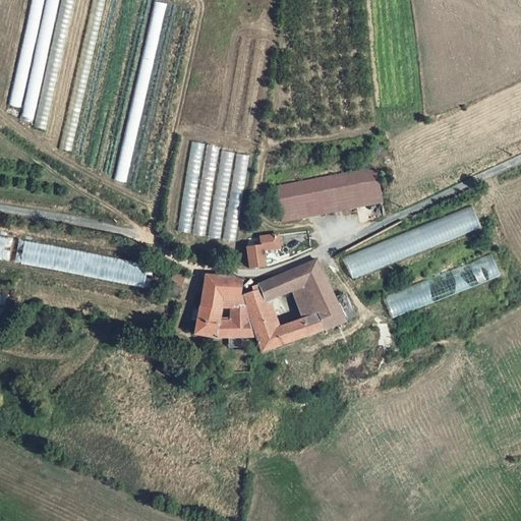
[(19,119),(36,122),(59,0),(30,0),(10,105),(22,108),(19,119)]
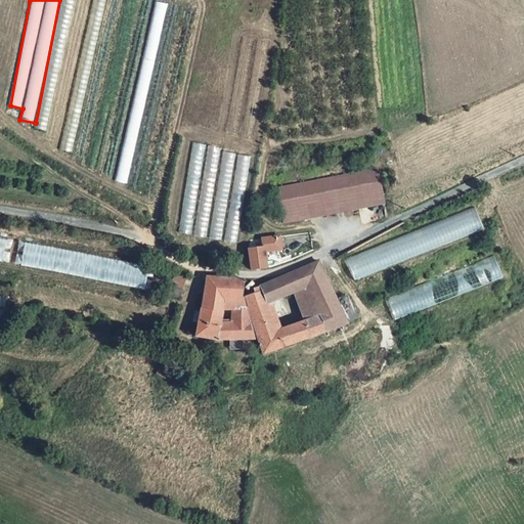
[(192,142),(179,233),(237,242),(250,155),(221,150),(222,146),(192,142)]
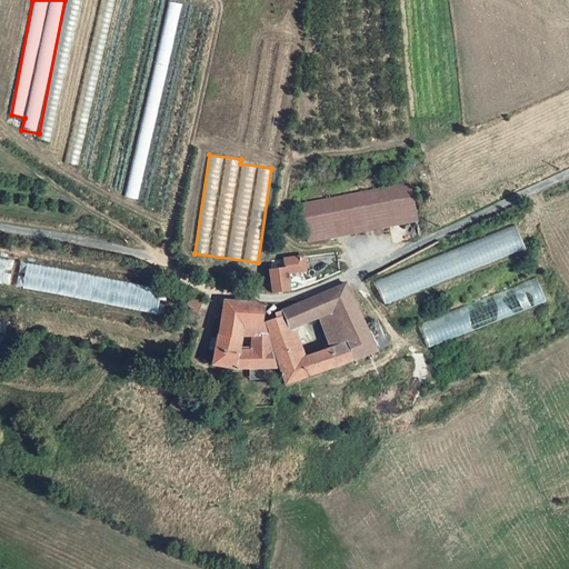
[(402,180),(301,218),(313,253),(416,216),(402,180)]
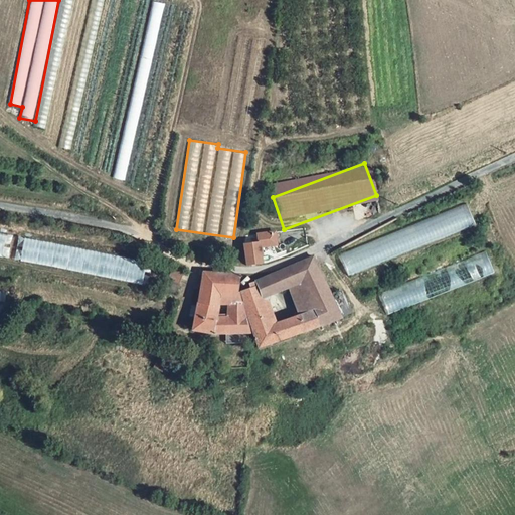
[(347,273),(476,224),(468,204),(339,252),(347,273)]
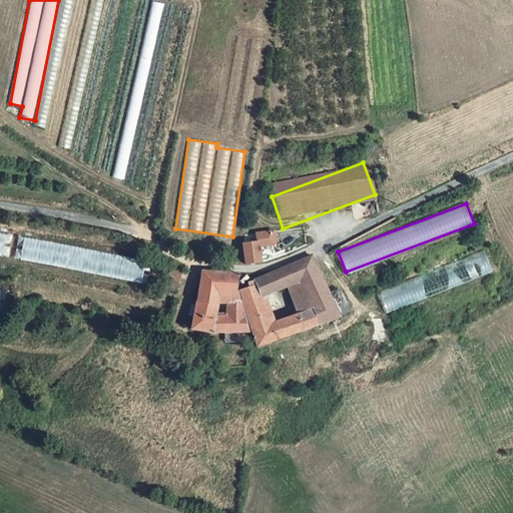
[(145,260),(23,237),(19,260),(141,282),(145,260)]
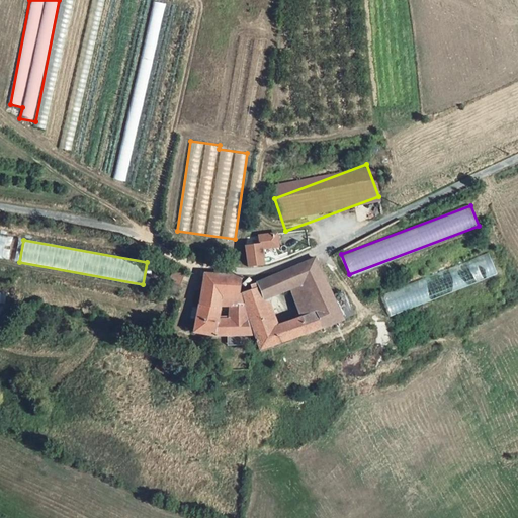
[(270,264),(262,244),(247,247),(248,267),(270,264)]
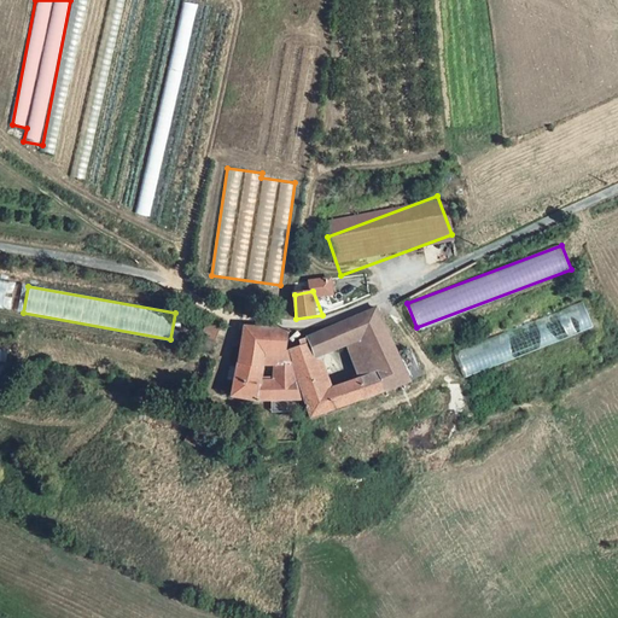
[(584,304),(455,348),(464,373),(593,330),(584,304)]
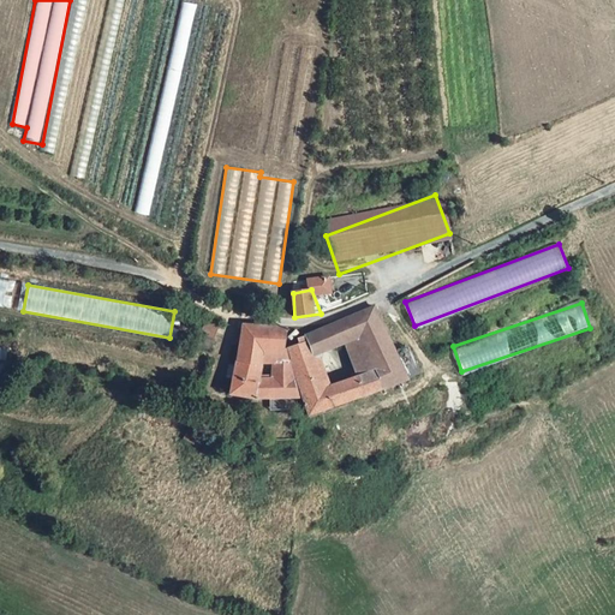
[(375,308),(352,317),(359,335),(375,372),(383,389),(406,381),(380,318),(375,308)]
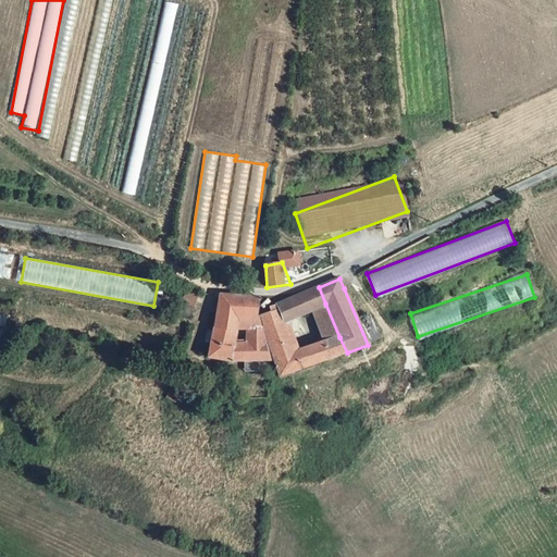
[(279,311),(263,316),(268,330),(286,321),(325,304),(319,287),(277,306),(279,311)]
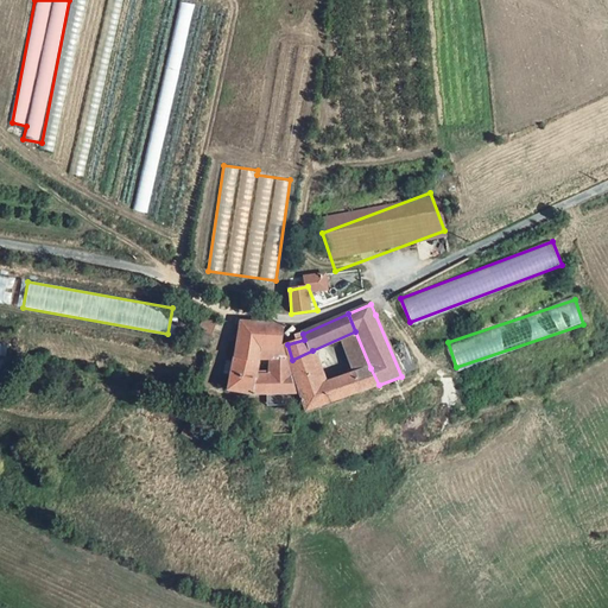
[(238,343),(260,344),(284,347),(283,346),(284,327),(240,323),(238,343)]
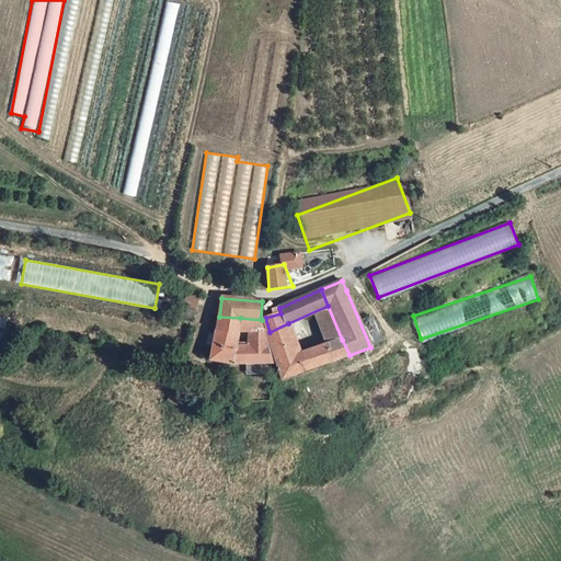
[(327,345),(342,340),(328,306),(288,323),(297,357),(327,345)]
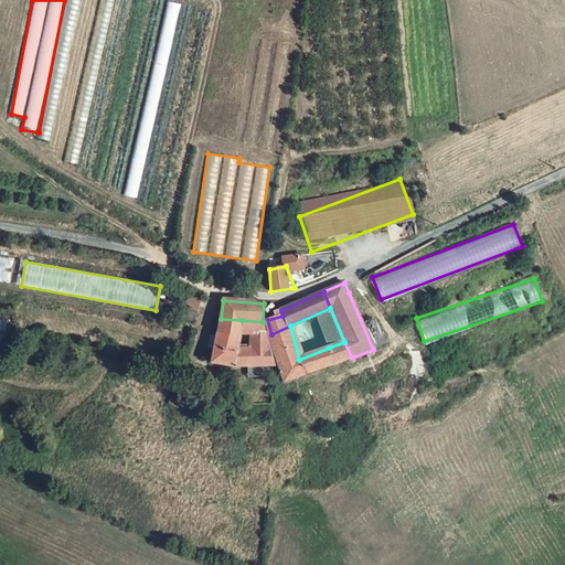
[(242,352),(242,320),(221,319),(220,327),(215,344),(211,361),(237,368),(245,368),(276,366),(267,333),(252,332),(248,352),(242,352)]
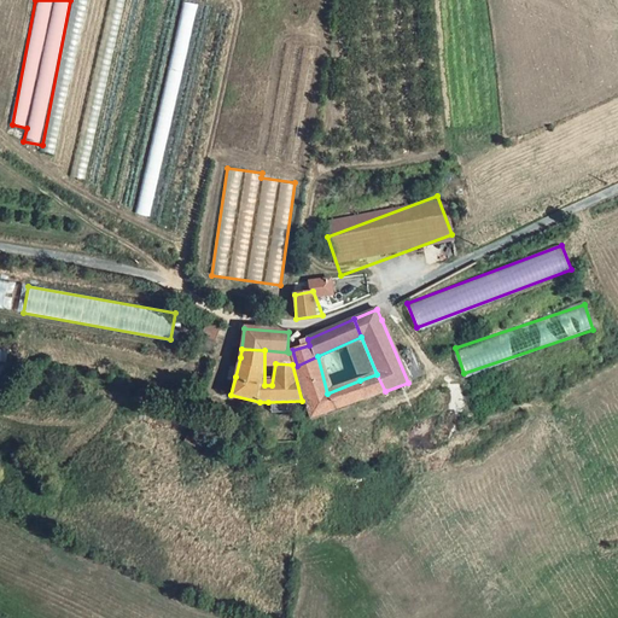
[(327,394),(318,356),(297,366),(312,419),(367,398),(360,380),(327,394)]
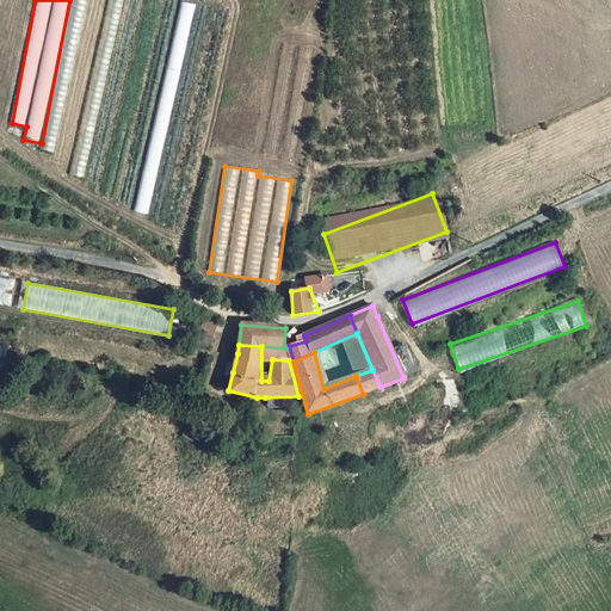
[(372,370),(356,376),(363,394),(381,387),(372,370)]
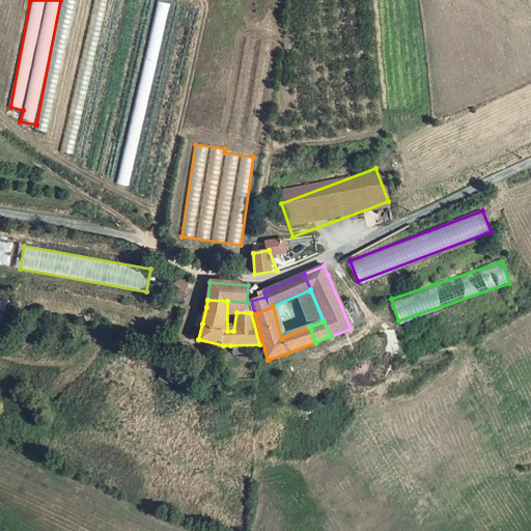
All buildings are outlined.
